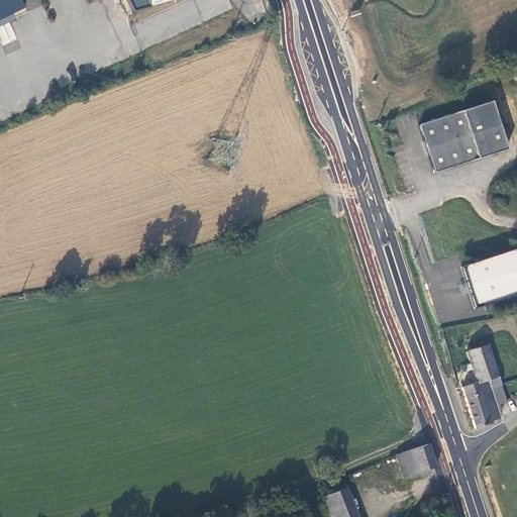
[(20,0),(0,0),(0,19),(14,13),(24,8),(20,0)]
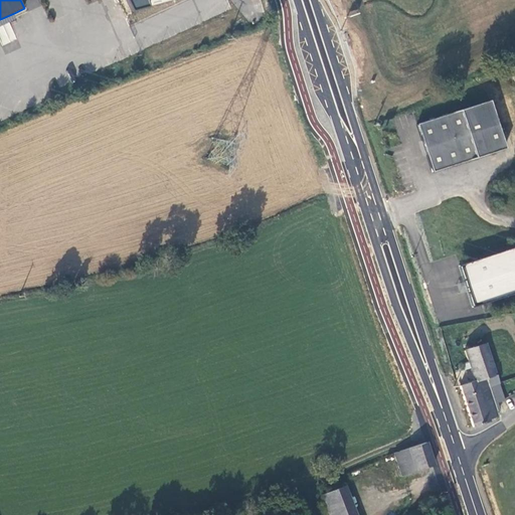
[(14,13),(0,19),(0,27),(17,20),(14,13)]
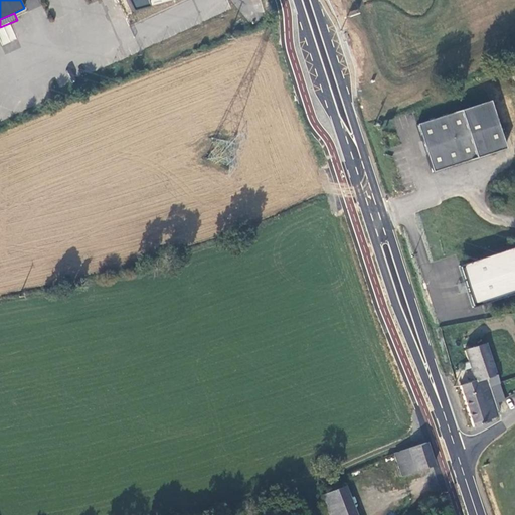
[(414,126),(431,173),(502,149),(487,102),(414,126)]
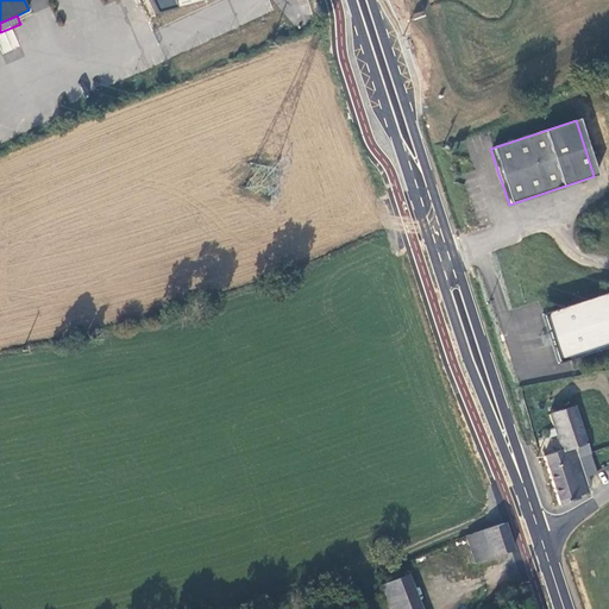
[(608,292),(544,313),(559,363),(608,346),(608,292)]
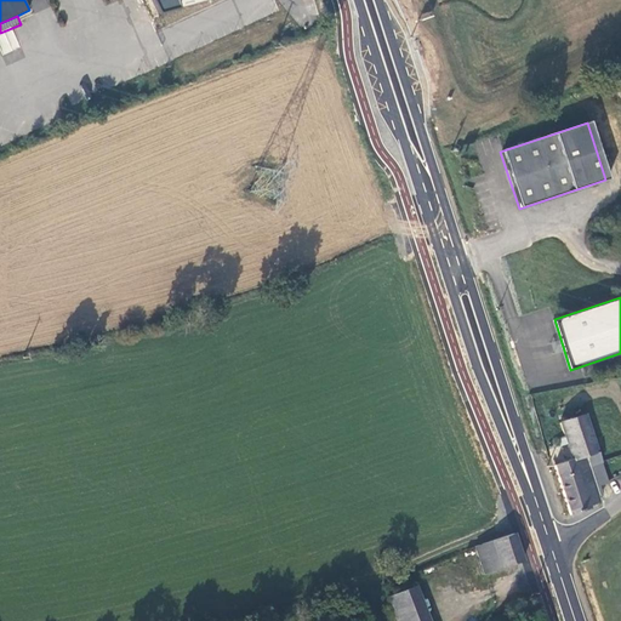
[(600,485),(607,483),(600,462),(588,467),(586,456),(597,453),(585,414),(559,422),(563,437),(558,438),(559,446),(567,444),(571,460),(554,466),(570,514),(590,508),(588,506),(600,502),(598,496),(596,486),(600,485)]
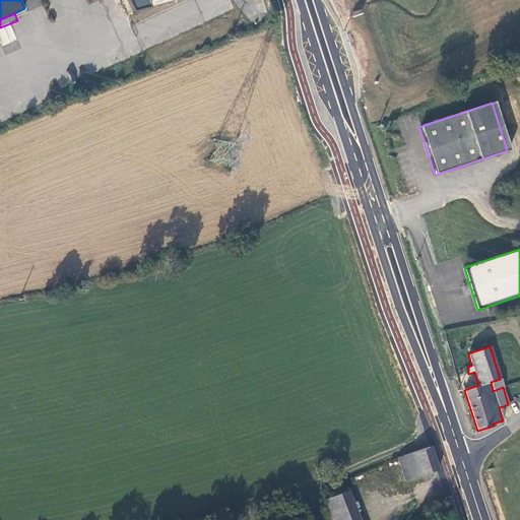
[(493,391),(503,387),(500,379),(491,382),(493,391)]
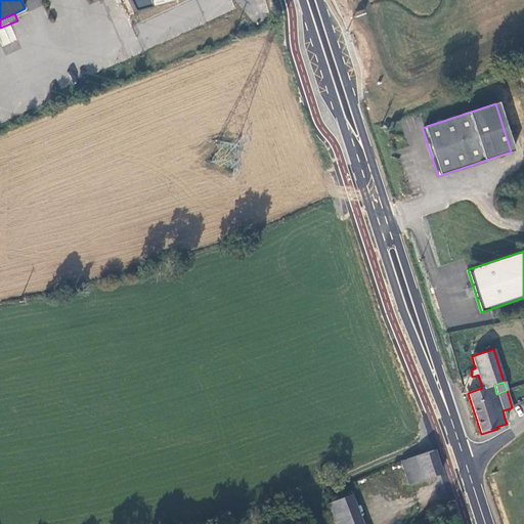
[(434,449),(403,461),(410,483),(443,473),(434,449)]
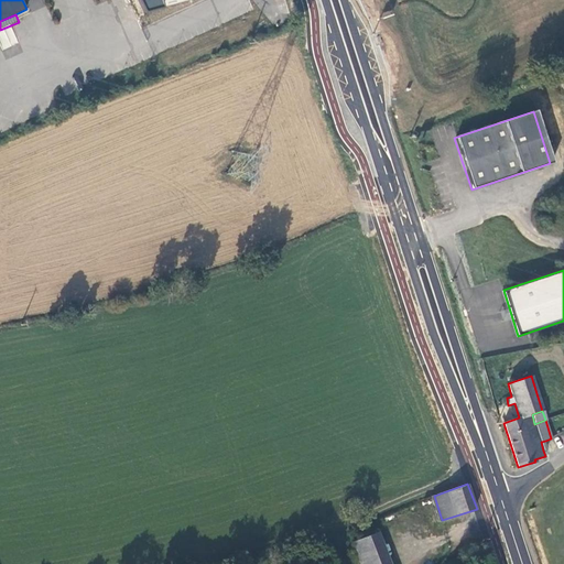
[(361,563),(391,563),(379,530),(353,540),(358,555),(361,563)]
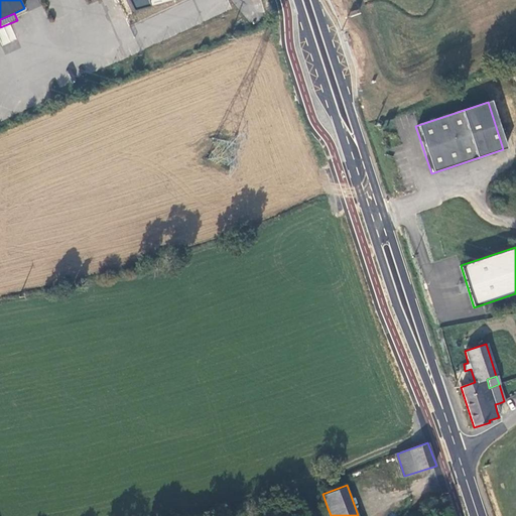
All buildings are outlined.
